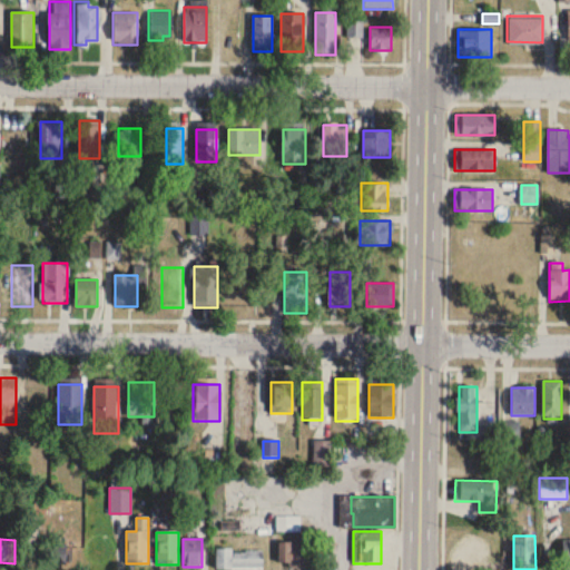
[(461,569),(482,569),(482,541),(461,541),(461,569)]
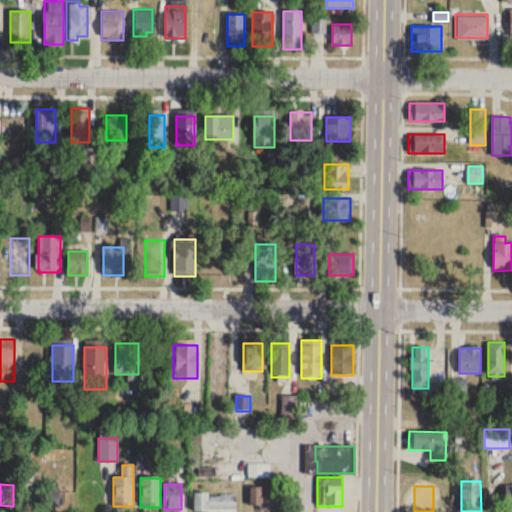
[(250,488),(250,511),(277,511),(277,488),(250,488)]
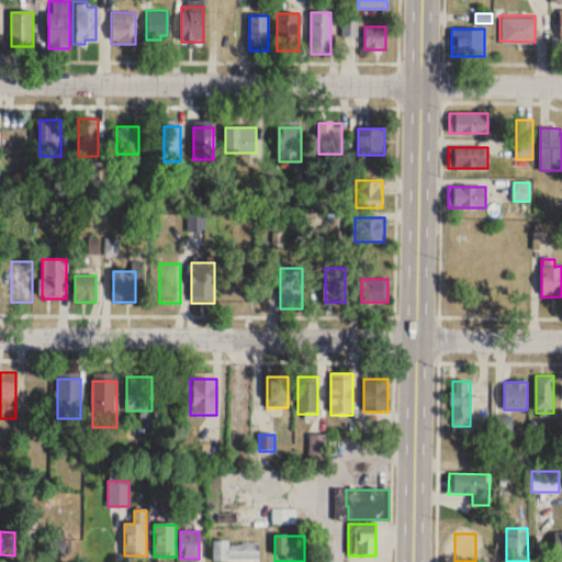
[(64,561),(64,537),(47,537),(46,561),(64,561)]
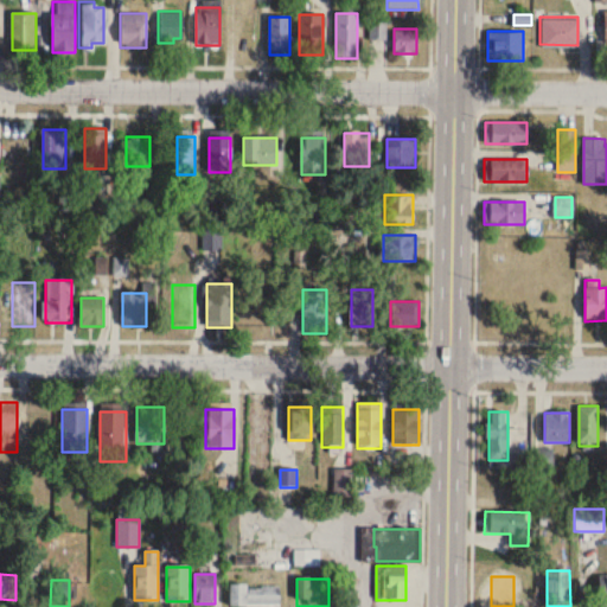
[(229,606),(280,606),(280,586),(230,586),(229,606)]
